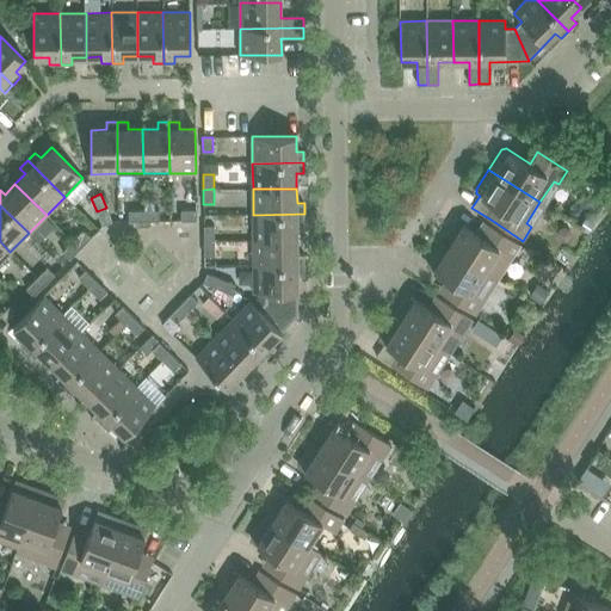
[(97,211),(103,226),(112,221),(106,208),(97,211)]
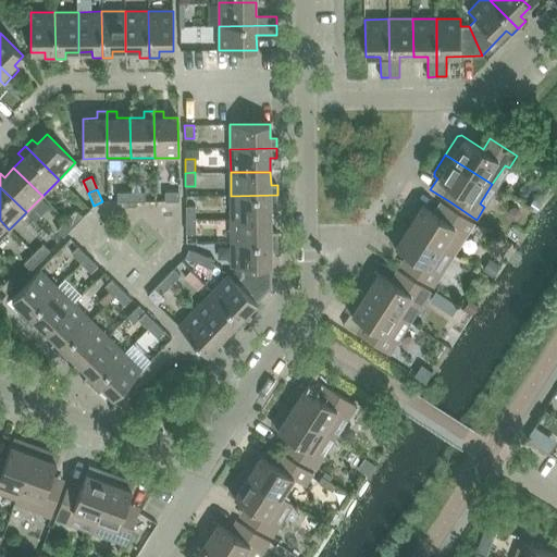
[(118,192),(118,201),(131,201),(131,192),(118,192)]
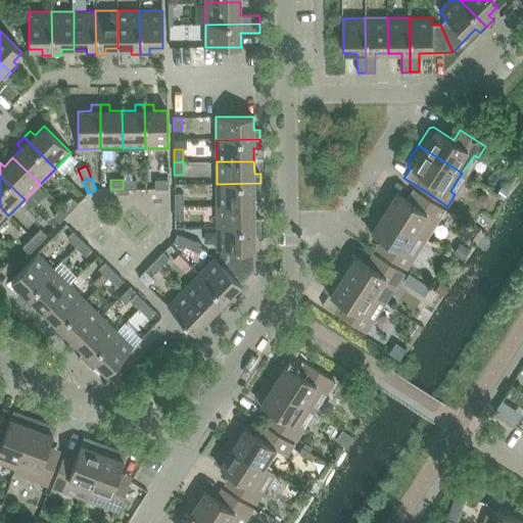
[(136,180),(123,180),(123,189),(136,189),(136,180)]
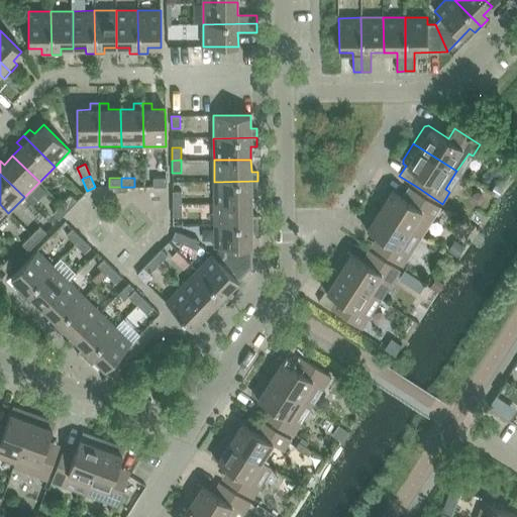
[(152,178),(153,187),(166,187),(166,178),(152,178)]
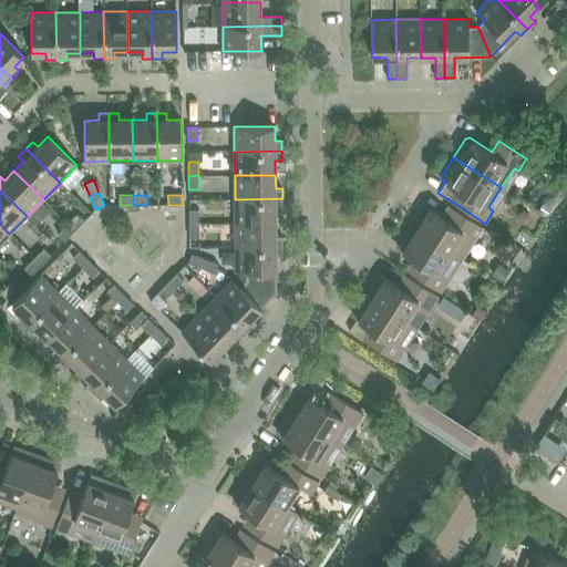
[(282,208),(282,198),(235,199),(235,223),(276,223),(276,209),(282,208)]
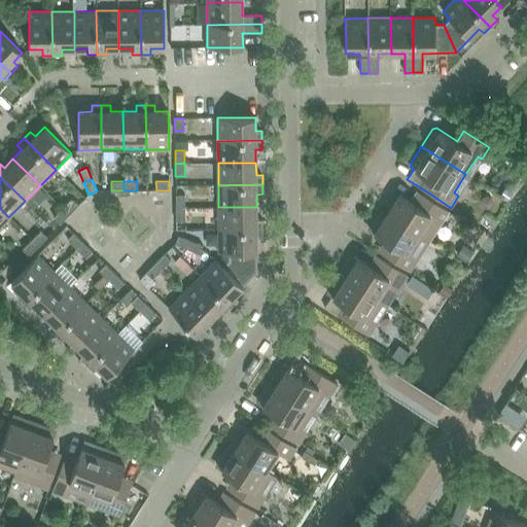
[(176,195),(176,208),(185,208),(184,195),(176,195)]
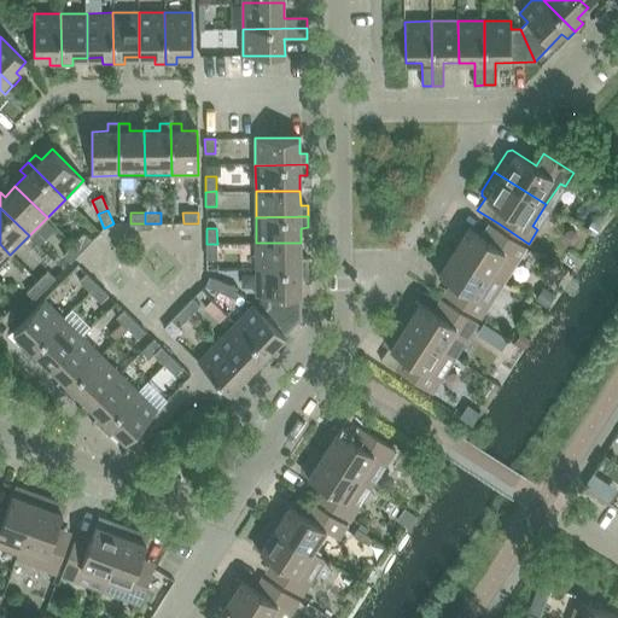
[(468,228),(454,251),(497,280),(512,258),(517,261),(525,248),(495,228),(488,240),(468,228)]
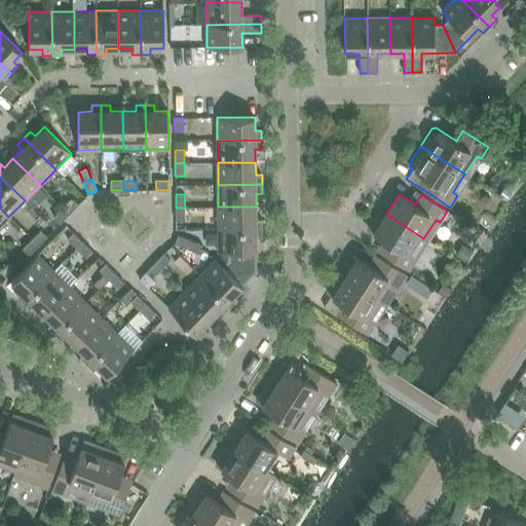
[(63,208),(69,214),(78,204),(72,198),(63,208)]
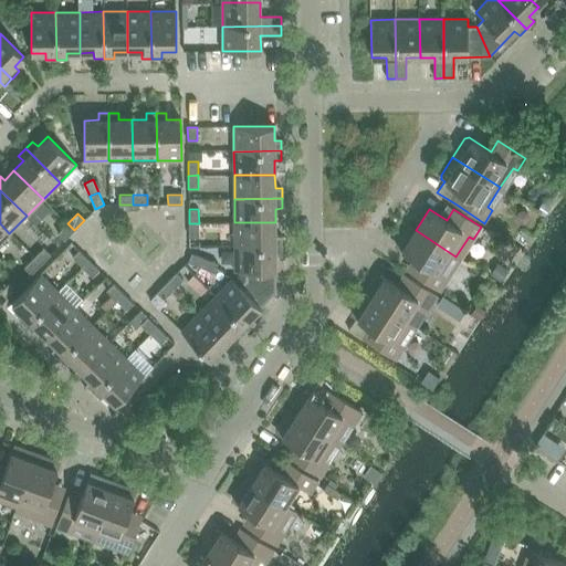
[(275,222),(234,223),(234,247),(282,245),(282,236),(275,236),(275,222)]
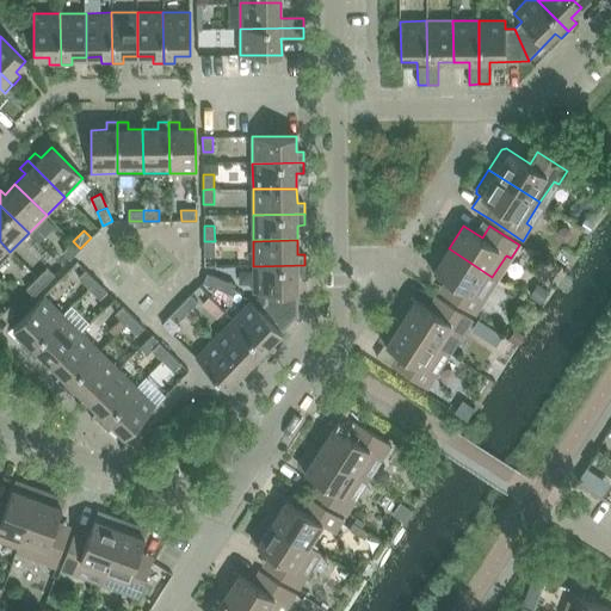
[(0,261),(10,252),(0,241),(0,261)]
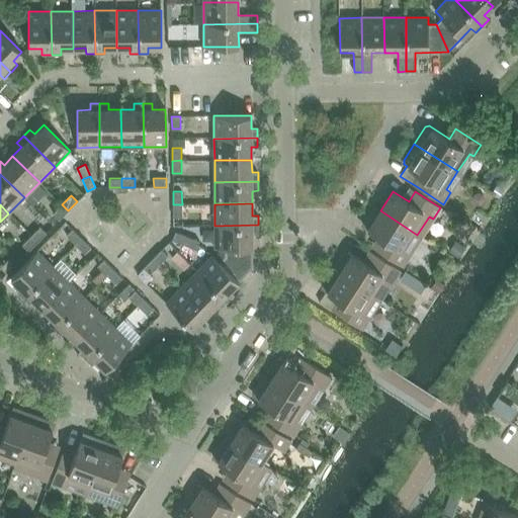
[(68,210),(62,204),(53,213),(59,220),(68,210)]
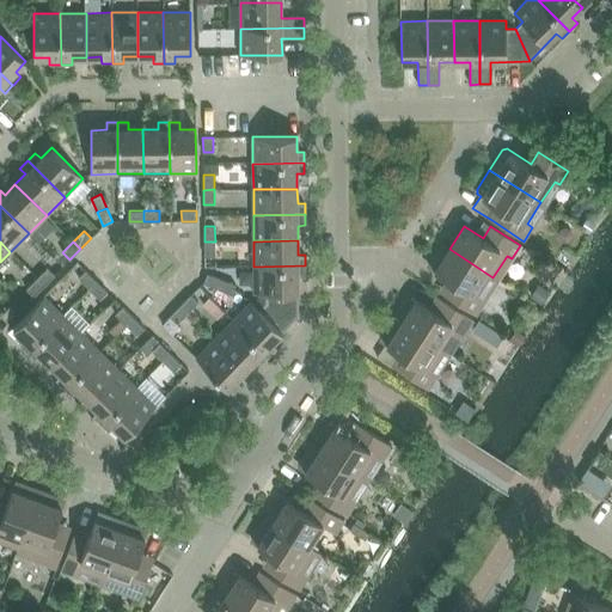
[(215,242),(204,242),(204,256),(215,256),(215,242)]
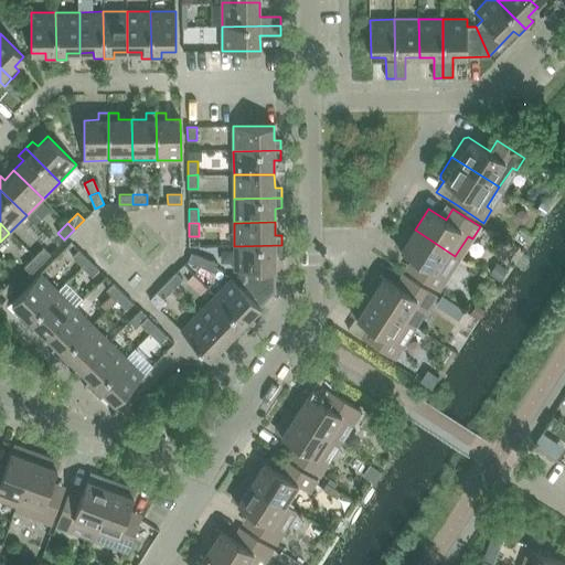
[(455,256),(415,230),(407,225),(396,243),(396,247),(418,262),(412,274),(439,291),(447,278),(443,275),(455,256)]
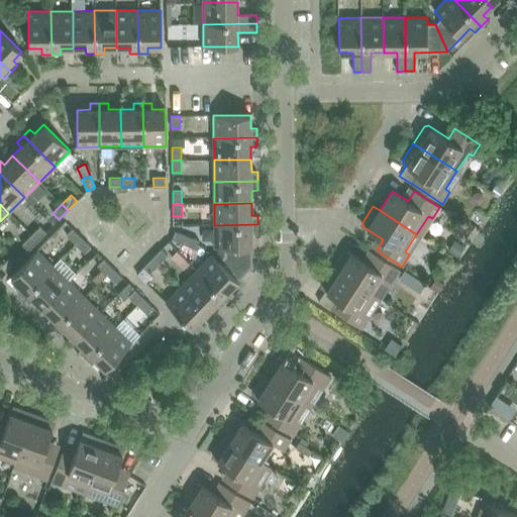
[(224,247),(224,255),(252,267),(251,234),(257,234),(257,224),(214,225),(214,247),(224,247)]
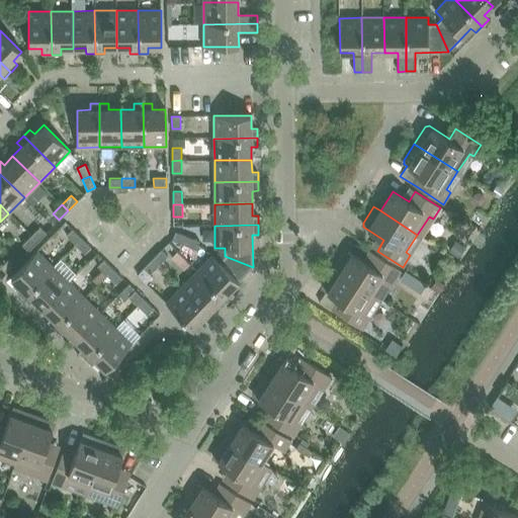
[(31,236),(37,242),(47,233),(39,227),(31,236)]
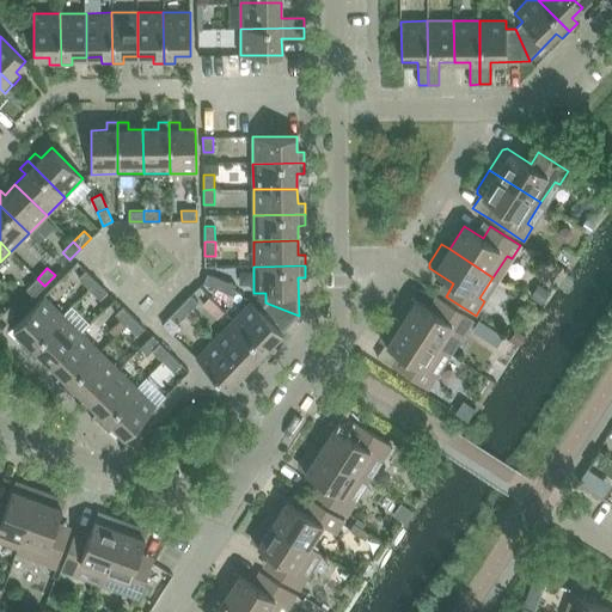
[(78,277),(89,288),(97,281),(86,270),(78,277)]
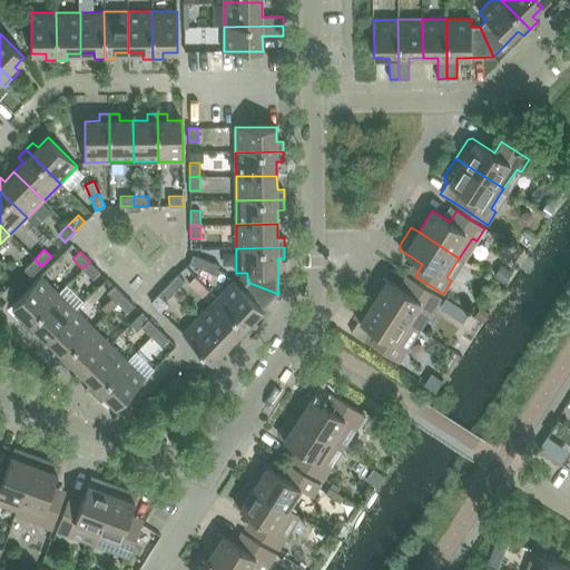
[(189,264),(203,268),(206,259),(193,254),(189,264)]
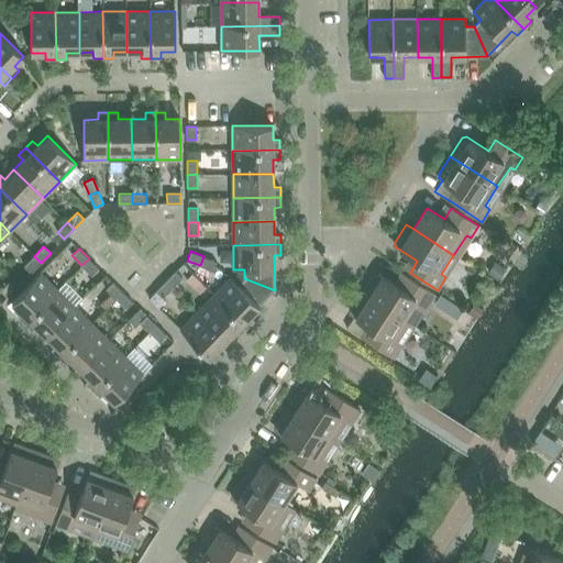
[(41,263),(34,256),(24,266),(31,273),(41,263)]
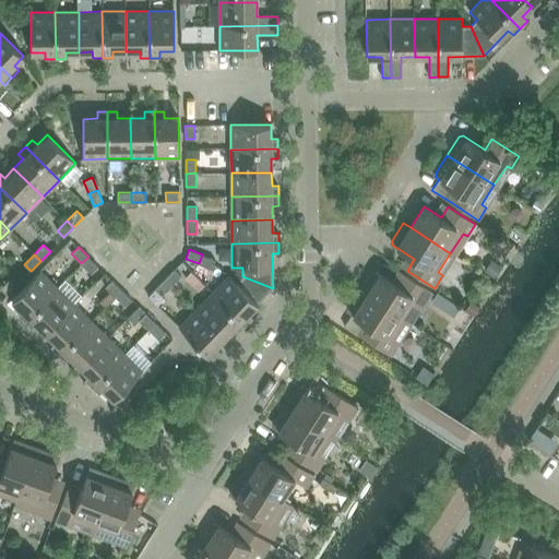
[(199,263),(212,269),(215,260),(202,254),(199,263)]
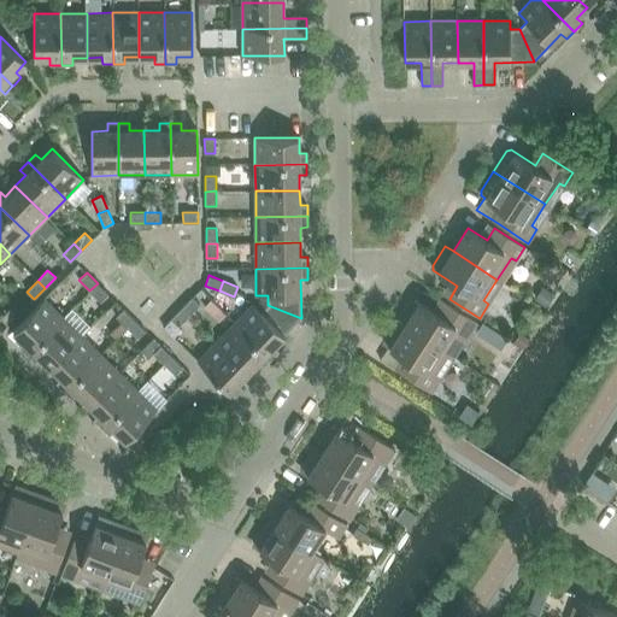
[(89,291),(100,301),(109,294),(98,283),(89,291)]
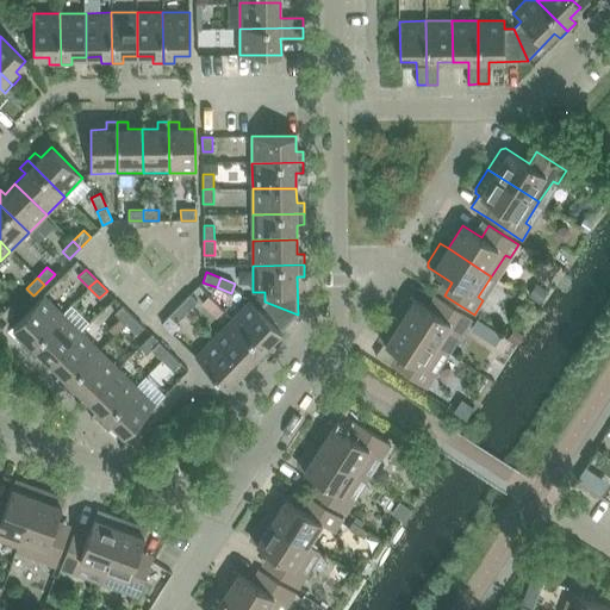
[(180,304),(187,312),(198,300),(190,293),(180,304)]
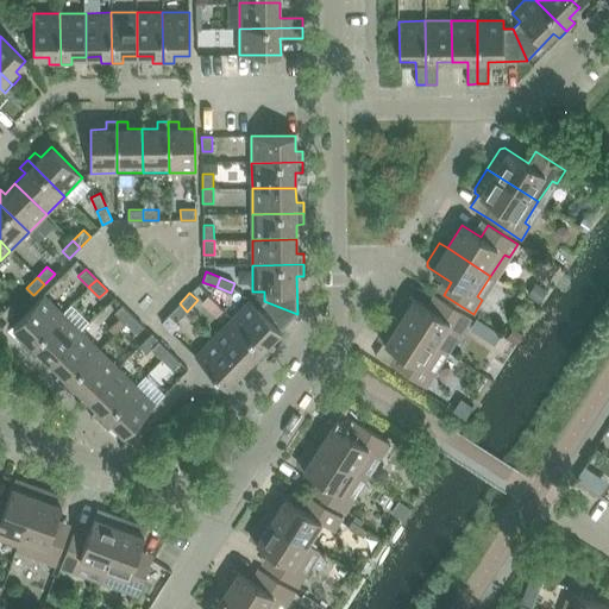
[(19,343),(26,350),(62,313),(44,295),(13,326),(24,337),(19,343)]
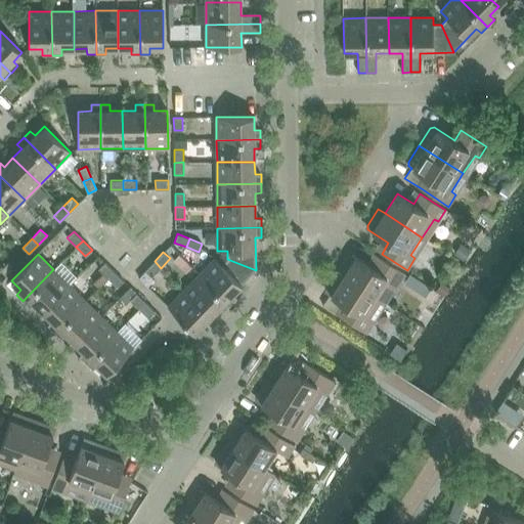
[(337,272),(381,301),(393,282),(397,286),(404,273),(379,257),(373,267),(352,255),(348,255),(337,272)]
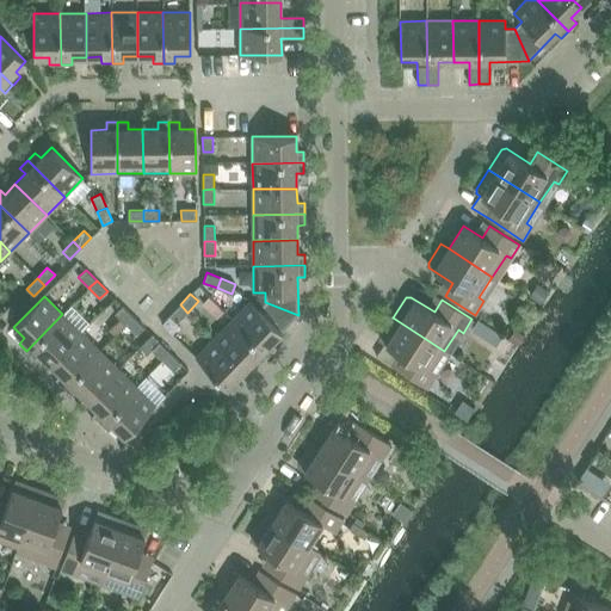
[(251,301),(232,320),(269,356),(276,347),(271,343),(298,315),(265,302),(259,309),(251,301)]
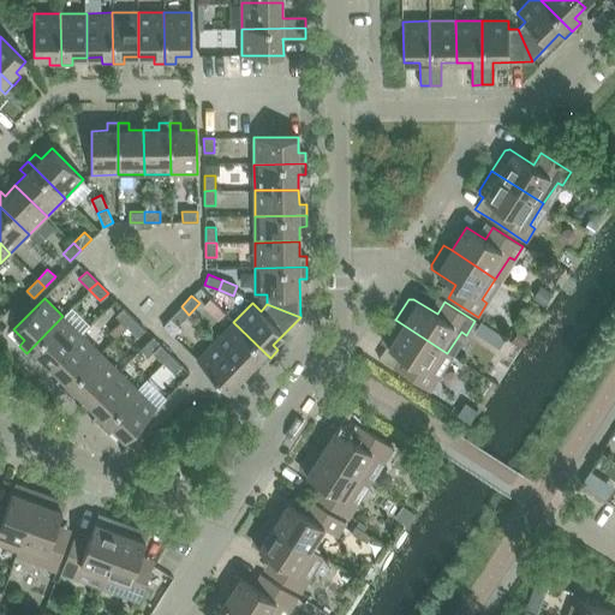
[(0,317),(7,324),(18,314),(11,306),(0,317)]
